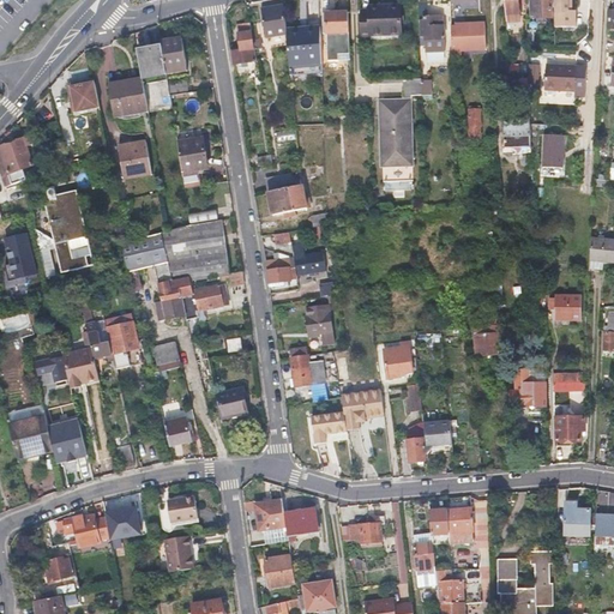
[(288,35),(287,30),(287,25),(283,0),(270,0),(260,1),(265,37),(288,35)]
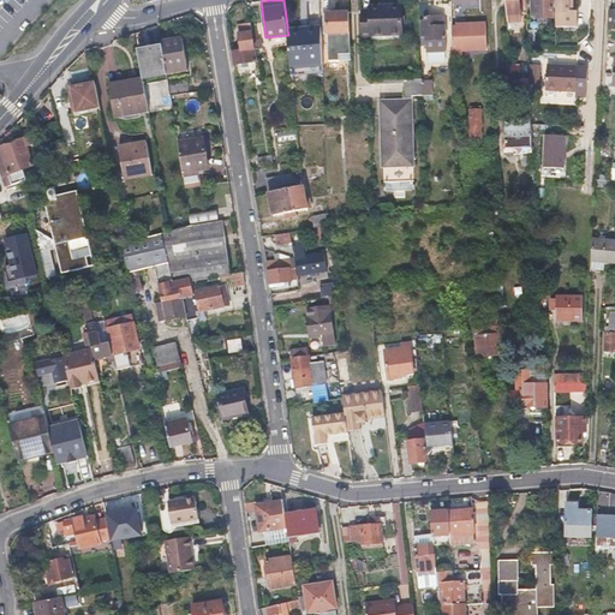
[(505,0),(507,18),(520,18),(518,0),(505,0)]
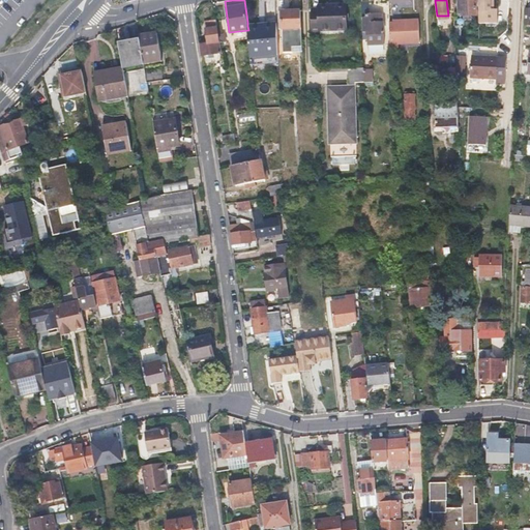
[(458,0),(459,15),(475,15),(475,6),(478,6),(477,0),(458,0)]
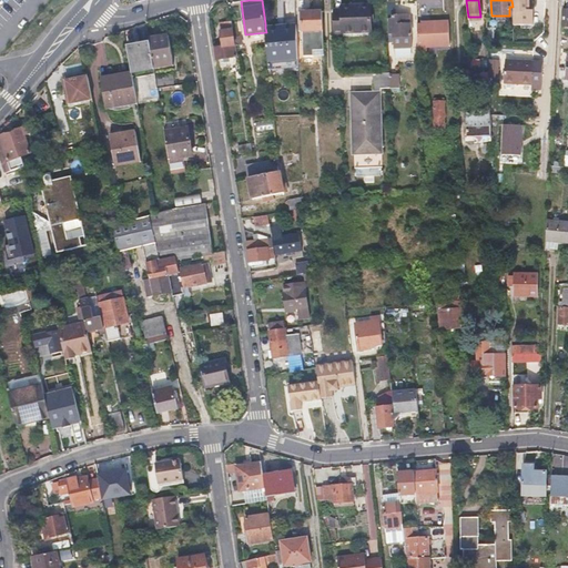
[(529,9),(526,9),(525,0),(511,0),(513,7),(513,24),(531,24),(531,9),(529,9)]
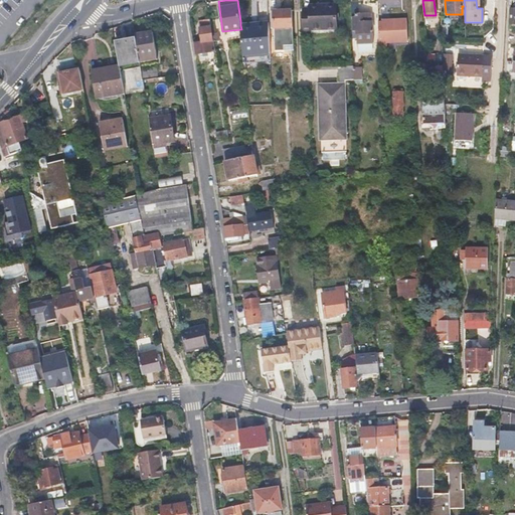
[(338,1),(312,3),(312,6),(305,6),(306,29),(313,29),(313,27),(339,26),(338,1)]
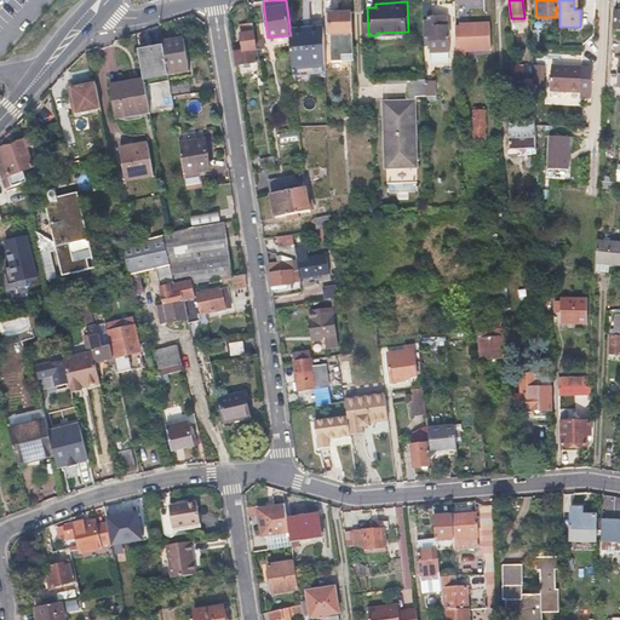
[(325,18),(325,24),(326,30),(329,30),(331,53),(331,58),(340,58),(340,52),(354,51),(351,10),(328,11),(328,17),(325,18)]
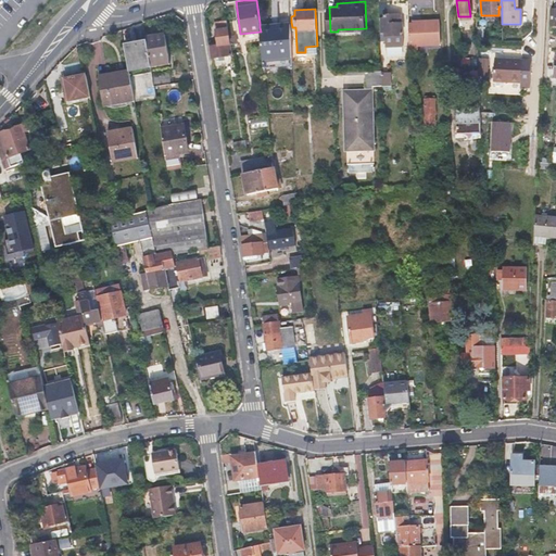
[(214,21),(217,40),(209,41),(211,58),(219,55),(219,59),(225,58),(224,55),(231,54),(226,19),(225,19),(224,14),(216,15),(217,20),(214,21)]
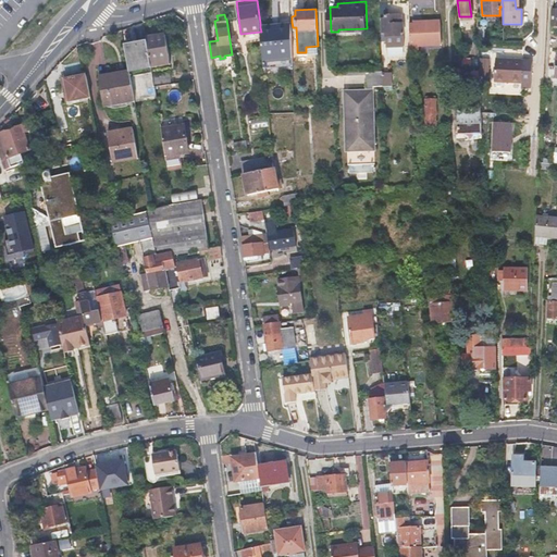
[(401,35),(401,29),(401,23),(396,23),(396,20),(398,20),(398,14),(380,15),(381,41),(385,41),(385,36),(401,35)]
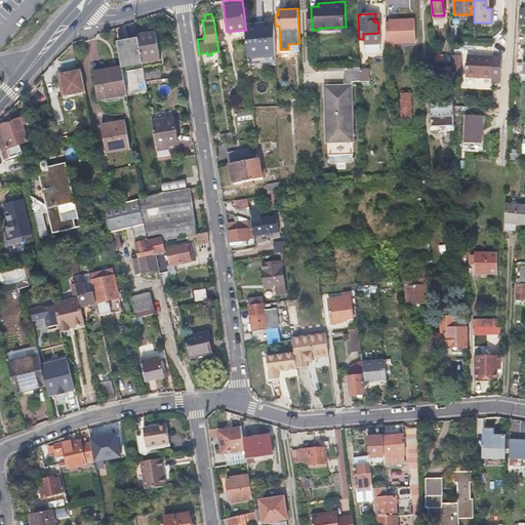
[(394,42),(415,41),(414,18),(393,21),(394,42)]
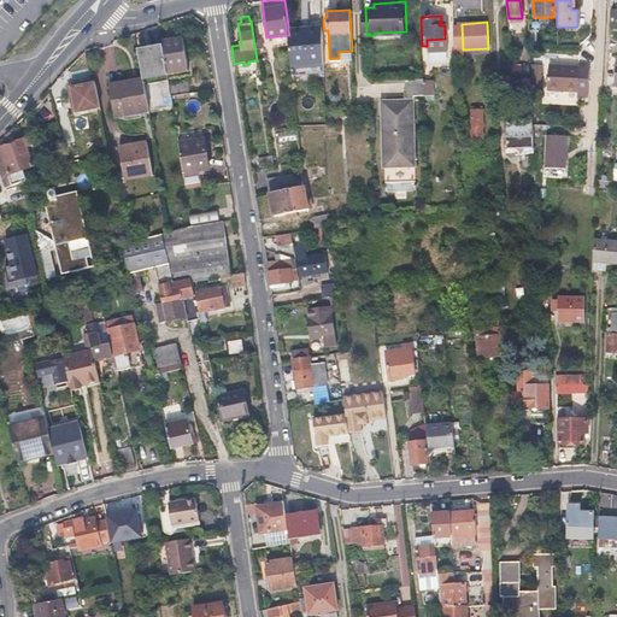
[(309,29),(288,30),(289,35),(292,64),(322,63),(321,24),(309,25),(309,29)]
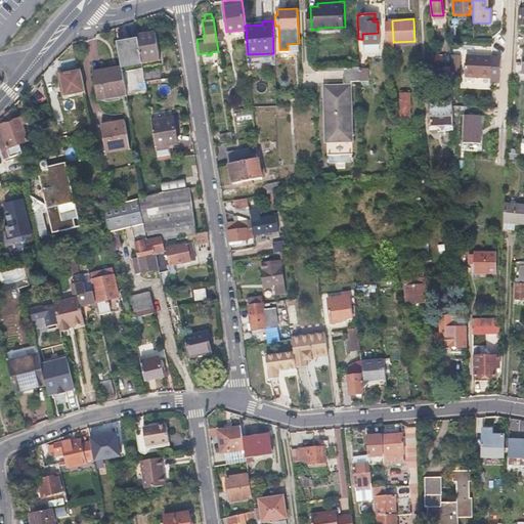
[(137,34),(137,39),(141,61),(160,59),(155,31),(137,34)]
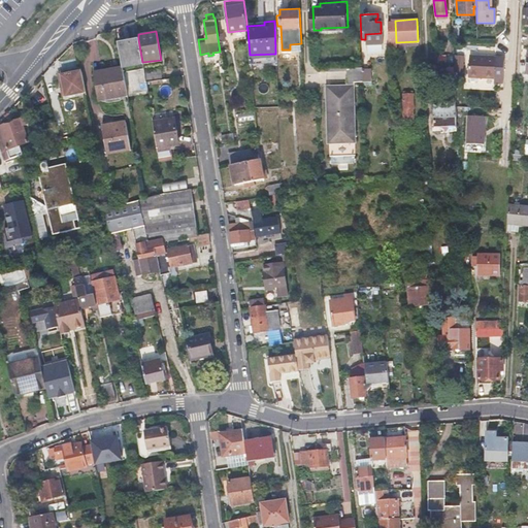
[(142,62),(138,39),(118,42),(122,66),(124,66),(142,62)]
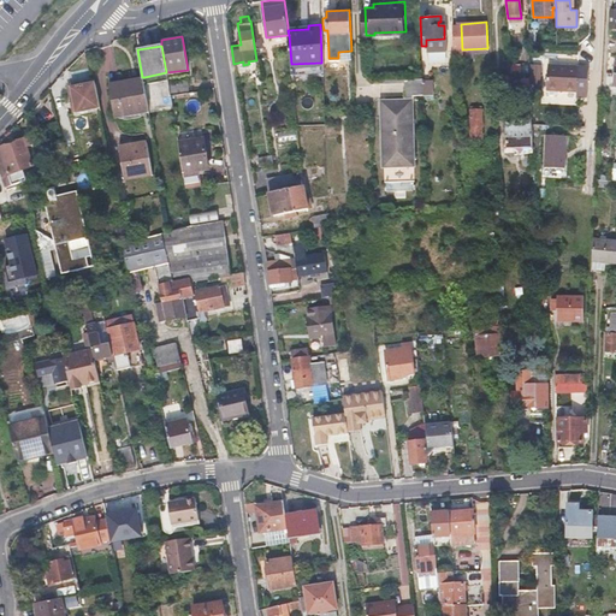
[(575,61),(546,61),(546,88),(574,88),(574,94),(585,93),(585,65),(575,65),(575,61)]
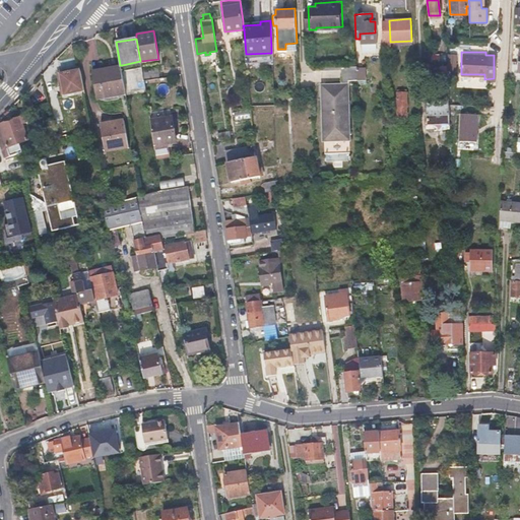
[(142,75),(141,68),(140,61),(122,65),(124,78),(128,77),(142,75)]
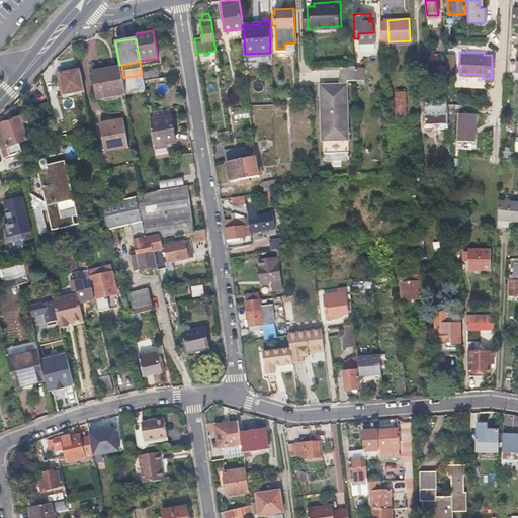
[(119,65),(93,70),(98,94),(123,90),(119,65)]
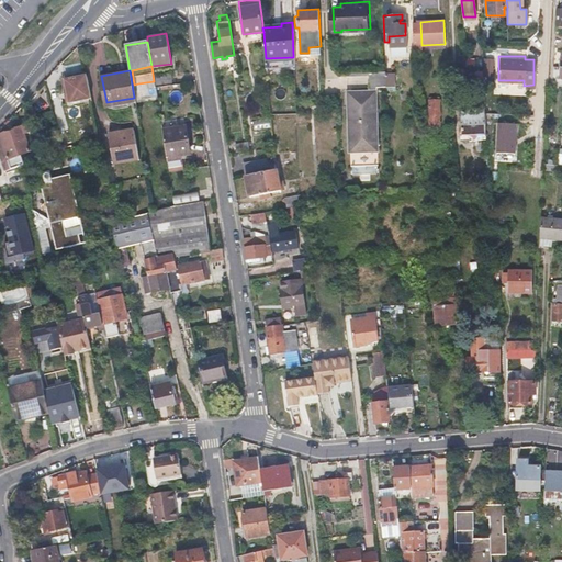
[(155,86),(172,83),(170,72),(153,74),(154,81),(155,86)]
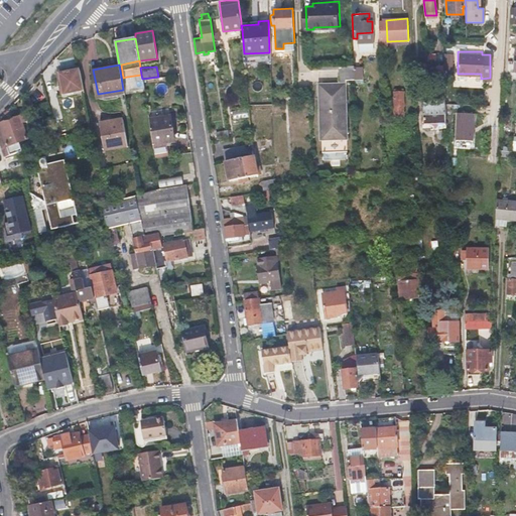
[(84,90),(80,71),(60,75),(65,94),(84,90)]
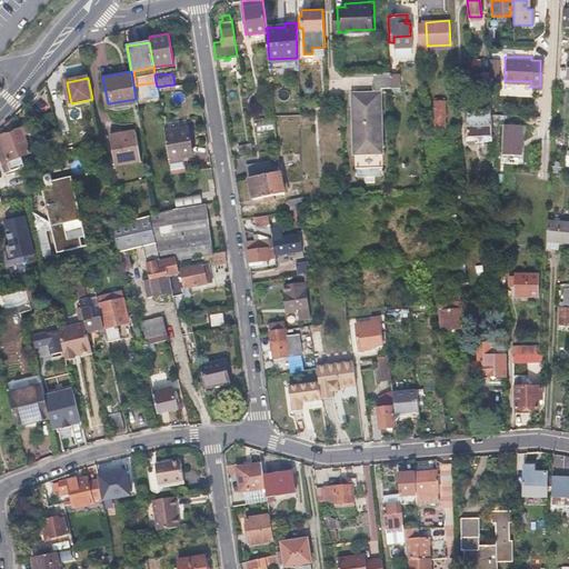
[(156,82),(140,85),(141,92),(157,90),(157,87),(156,82)]
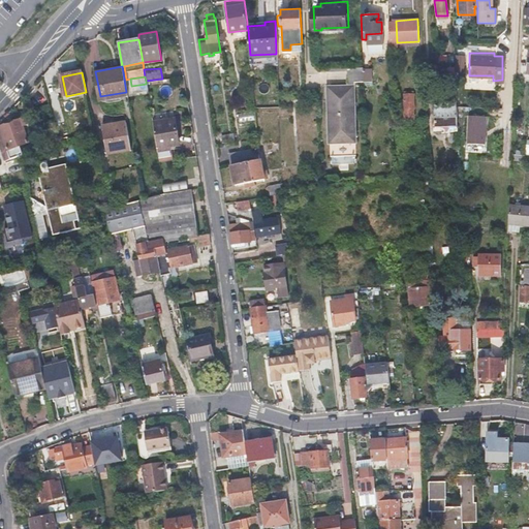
[(352,86),(328,87),(329,138),(354,137),(352,86)]
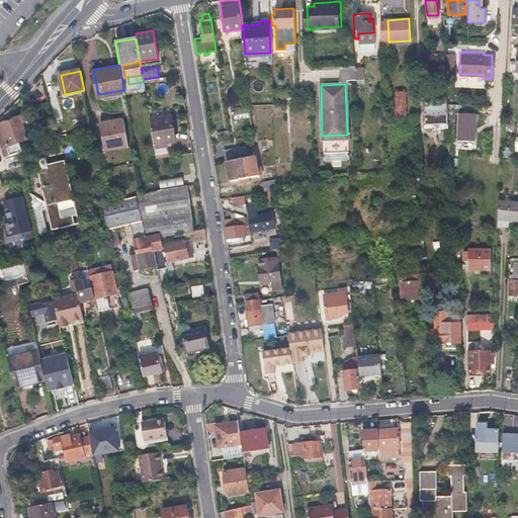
[(396,115),(406,114),(405,88),(395,89),(396,115)]
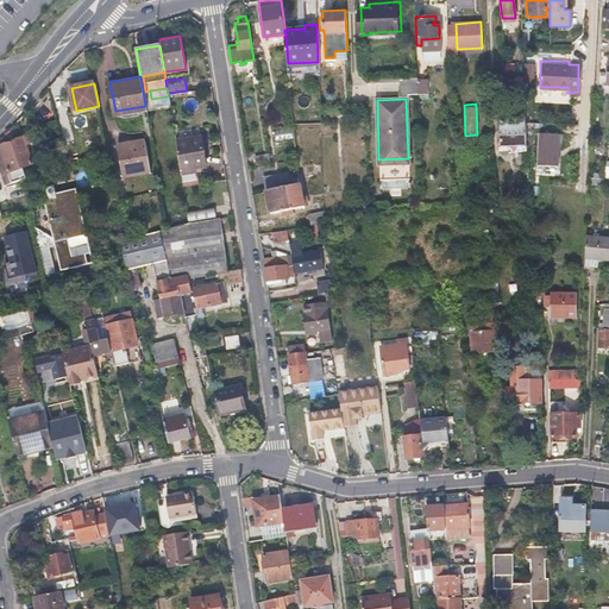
[(117,115),(146,110),(145,106),(115,111),(117,115)]
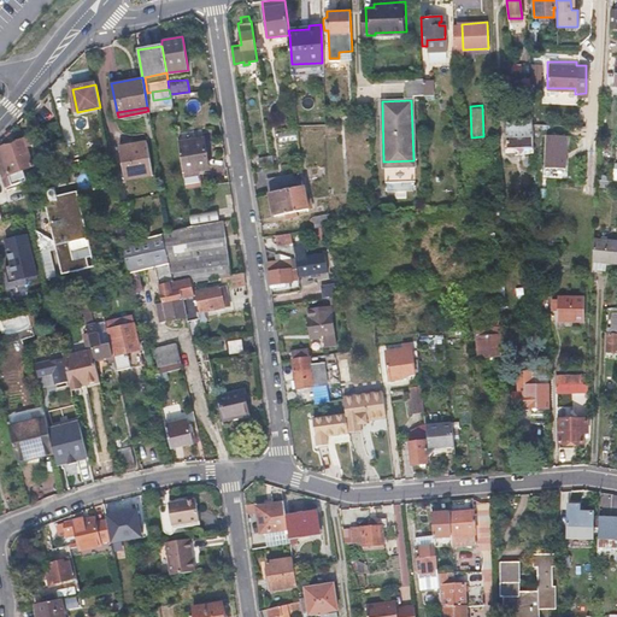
[(532,116),(518,117),(505,117),(506,145),(533,144),(532,116)]
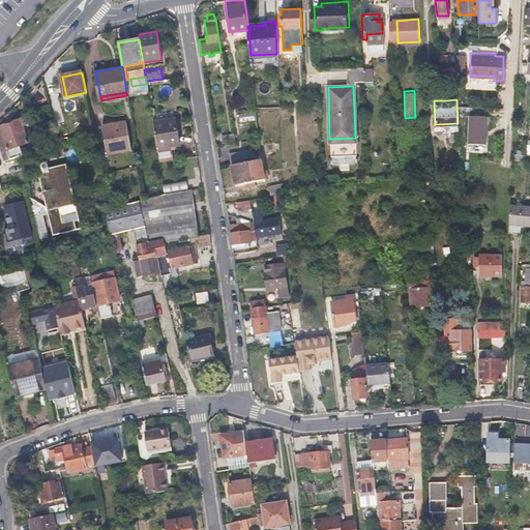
[(156,147),(167,145),(178,144),(174,117),(152,121),(156,147)]
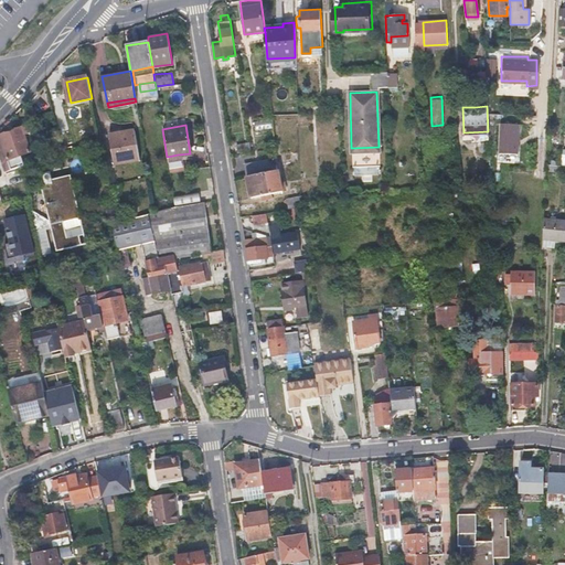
[(19,163),(17,155),(28,152),(23,137),(30,135),(28,127),(0,134),(0,138),(6,158),(1,159),(3,167),(19,163)]
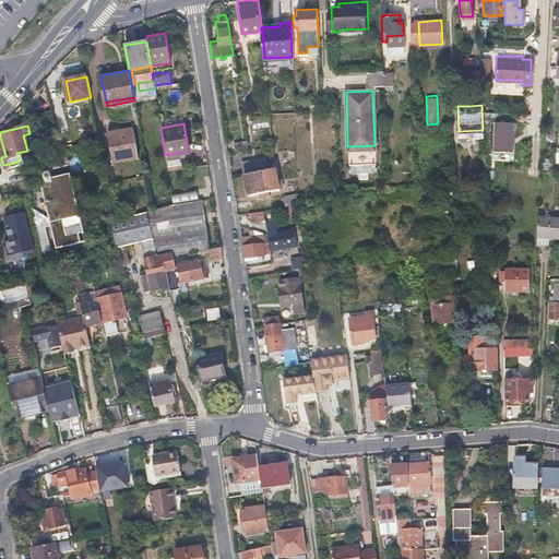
[(111,158),(125,155),(137,153),(132,128),(106,132),(111,158)]
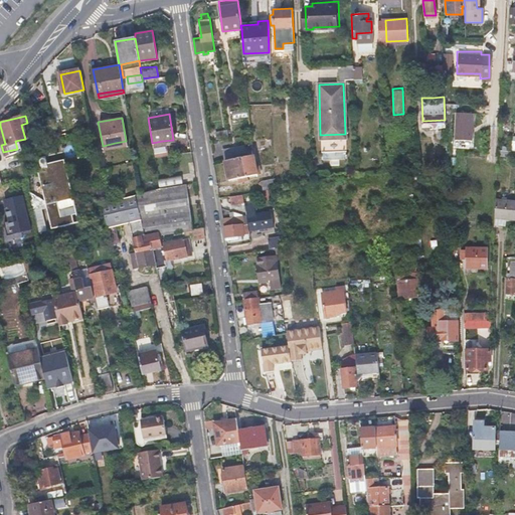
[(216,139),(227,136),(226,130),(215,132),(216,139)]
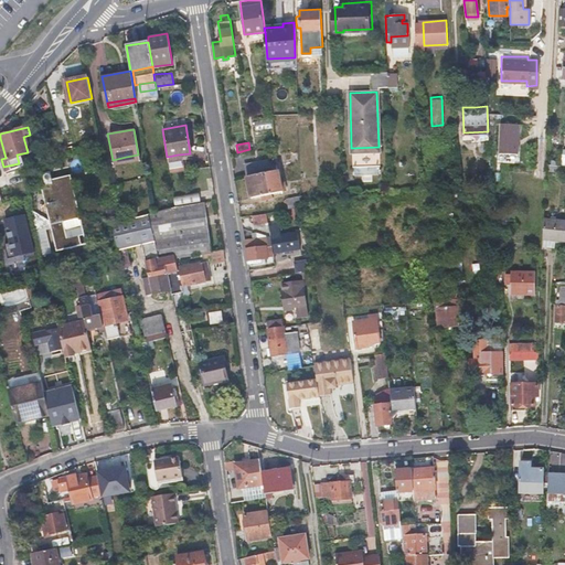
[(246,166),(248,176),(277,171),(275,160),(246,166)]
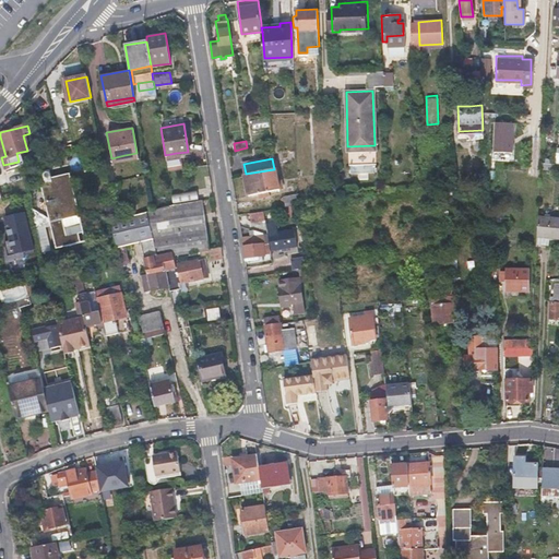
[(472,176),(482,175),(482,166),(472,166),(472,176)]
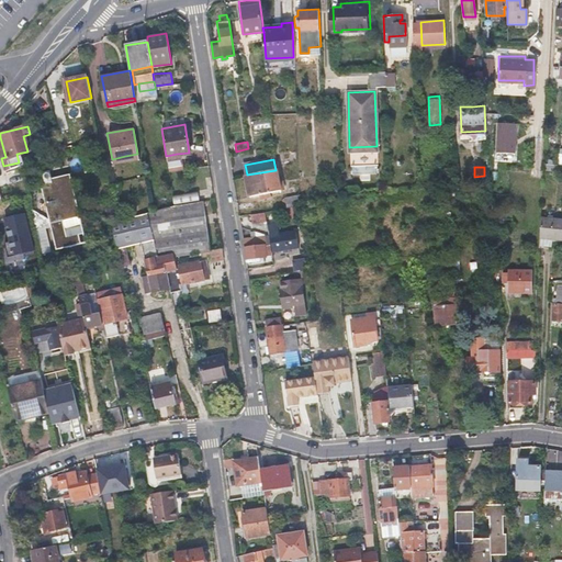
[(276,170),(247,175),(250,195),(281,191),(277,170),(276,170)]
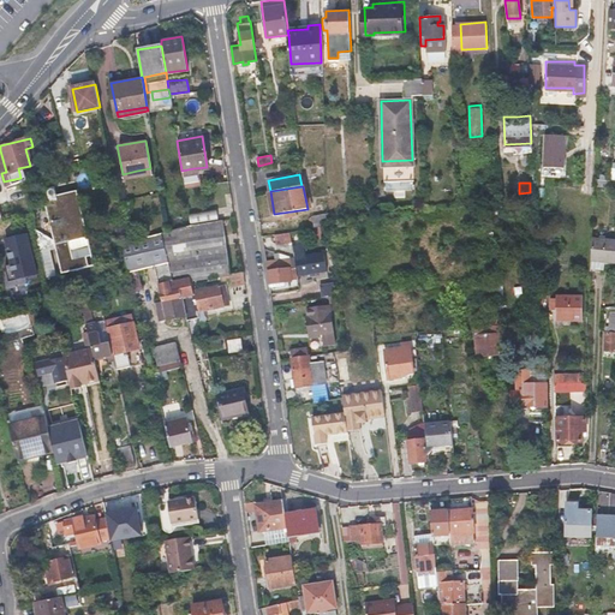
[(46,198),(42,198),(60,273),(93,264),(75,191),(55,195),(53,187),(43,190),(46,198)]
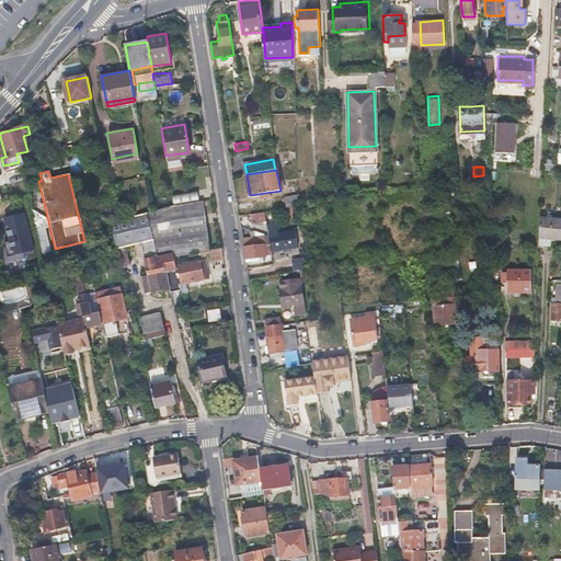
[(197,191),(171,194),(173,205),(198,202),(197,191)]
